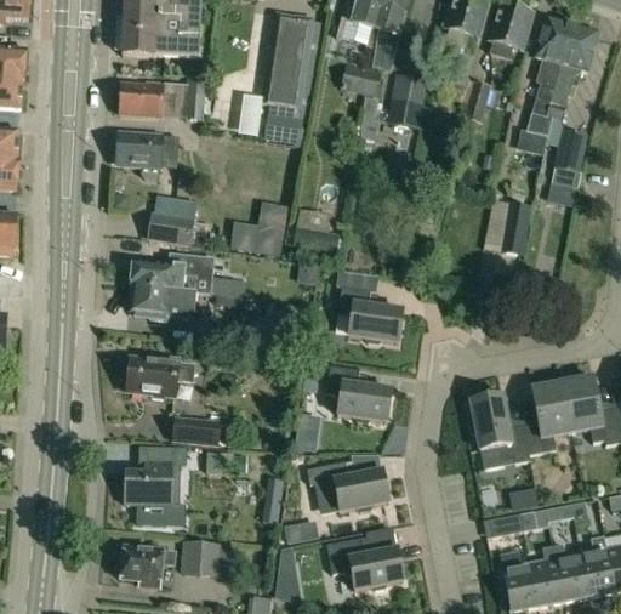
[(0,21),(4,22),(4,16),(28,17),(29,0),(0,0),(0,21)]
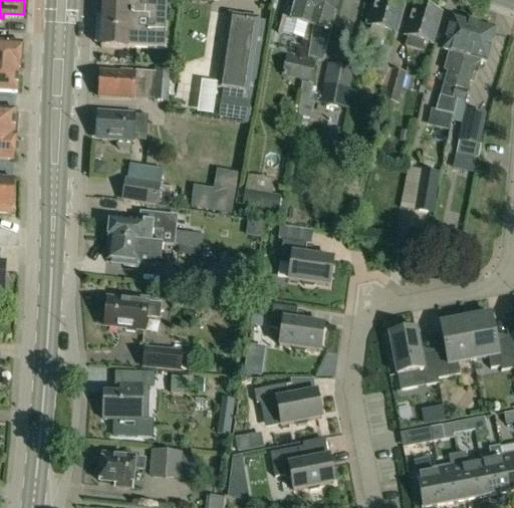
[(101,0),(99,43),(125,44),(164,45),(166,0),(101,0)]
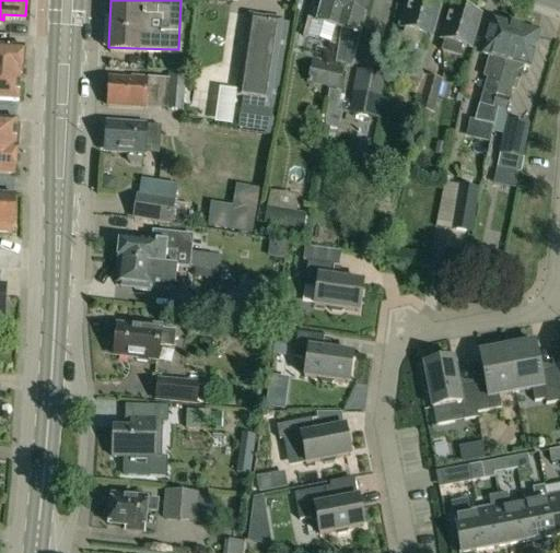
[(338,40),(341,23),(338,23),(343,0),(321,0),(317,14),(308,12),(304,31),(338,40)]
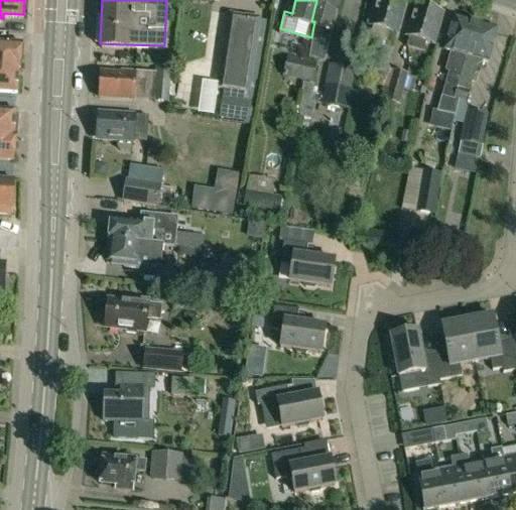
[(308,54),(315,55),(320,35),(330,37),(331,31),(339,0),(316,0),(311,21),(314,21),(311,37),(308,54)]
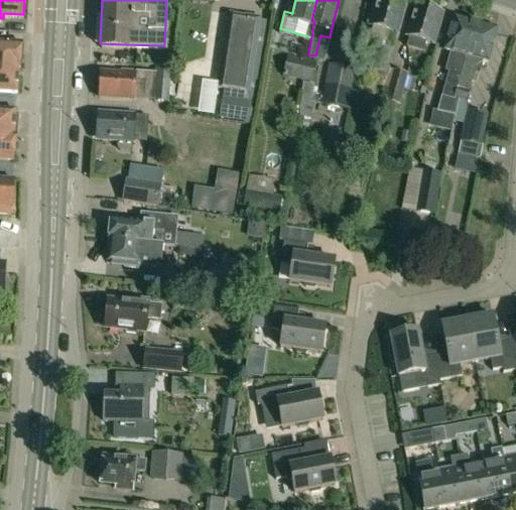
[(370,32),(385,36),(388,26),(396,29),(404,0),(375,0),(374,6),(372,5),(368,20),(373,22),(370,32)]
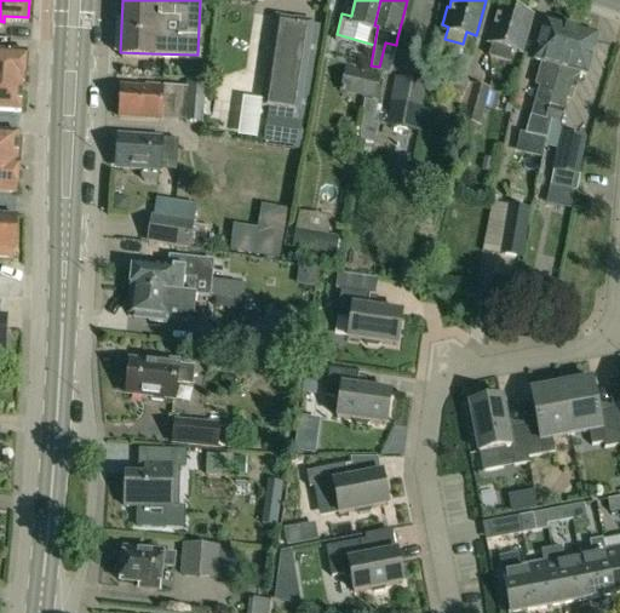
[(488,51),(507,57),(511,45),(520,47),(530,10),(499,1),(493,21),(491,19),(484,38),(492,40),(488,51)]
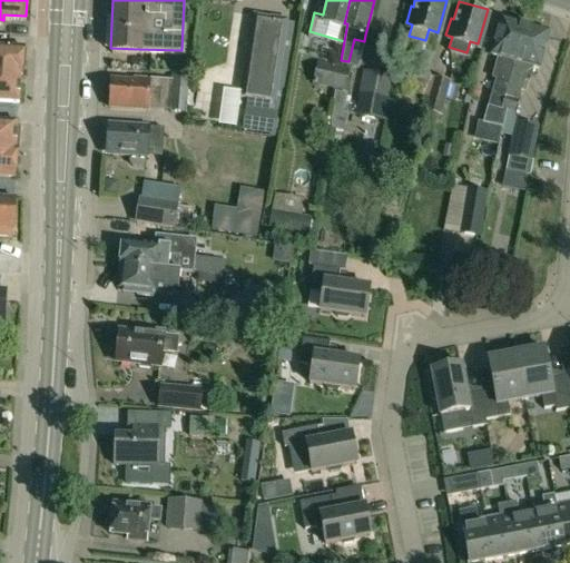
[(252,10),(238,92),(246,95),(242,125),(269,129),(269,131),(278,132),(282,110),(284,110),(297,19),(288,18),(288,13),(252,8),(252,10)]
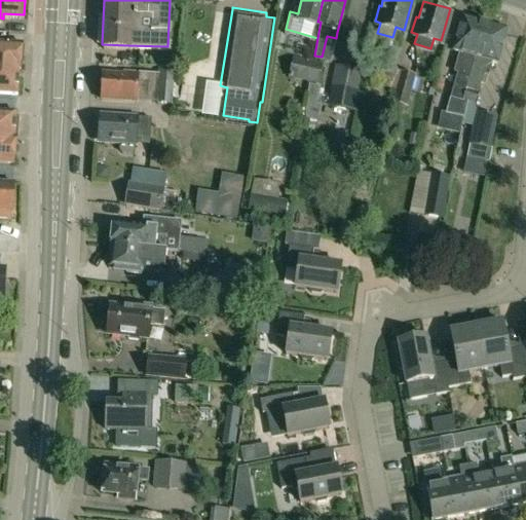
[(475,52),(485,20),(461,12),(452,46),(458,48),(455,59),(460,61),(451,93),(450,93),(446,109),(464,114),(467,99),(462,98),(465,86),(475,52)]
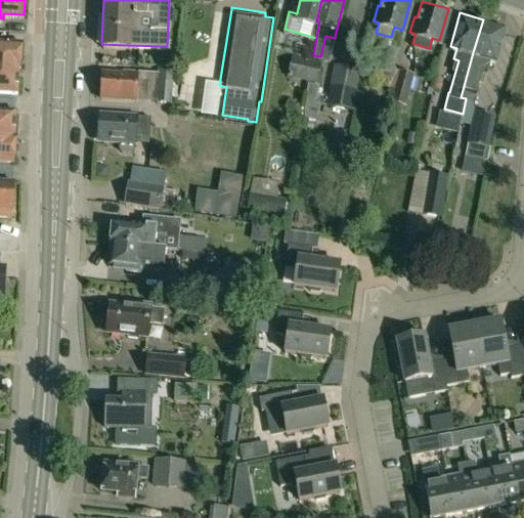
[(486,72),(490,57),(495,59),(505,26),(483,19),(473,52),(464,86),(476,89),(481,70),(486,72)]
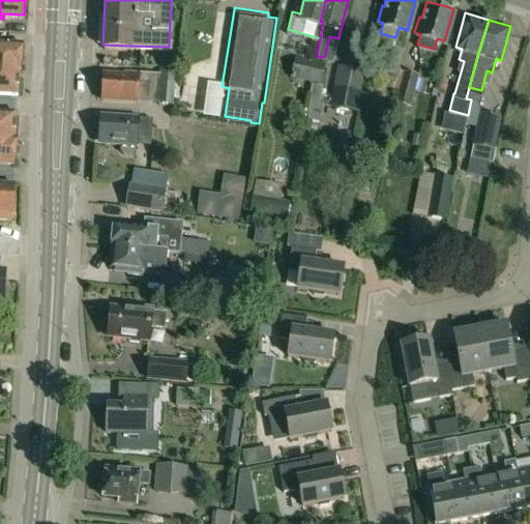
[(349,36),(371,34),(370,23),(348,26),(349,36)]
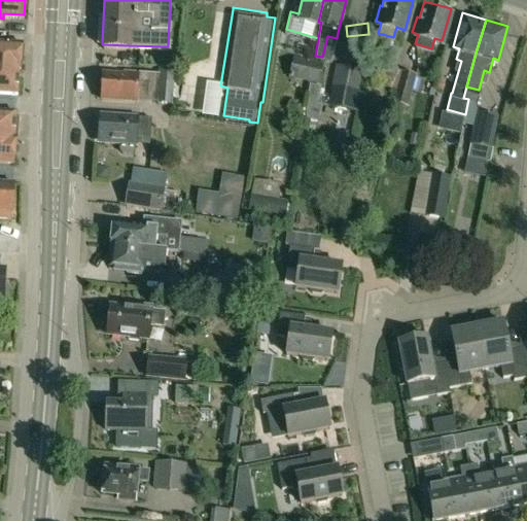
[(0,64),(20,66),(21,66),(23,40),(0,38),(0,64)]
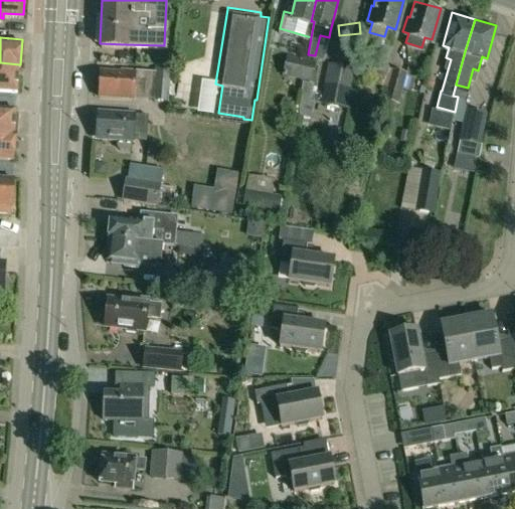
[(315,59),(287,53),(284,70),(311,77),(315,59)]
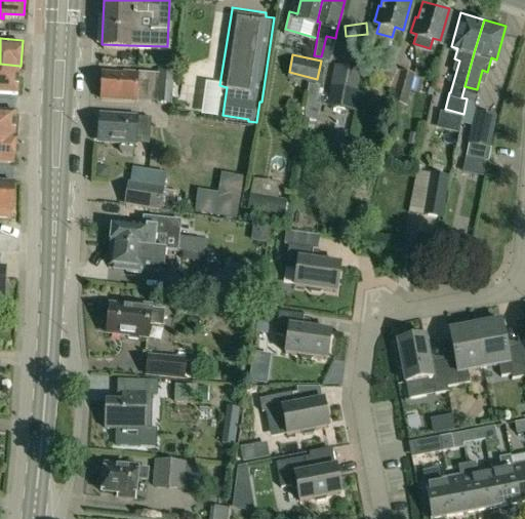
[(387,76),(390,64),(374,58),(370,71),(387,76)]
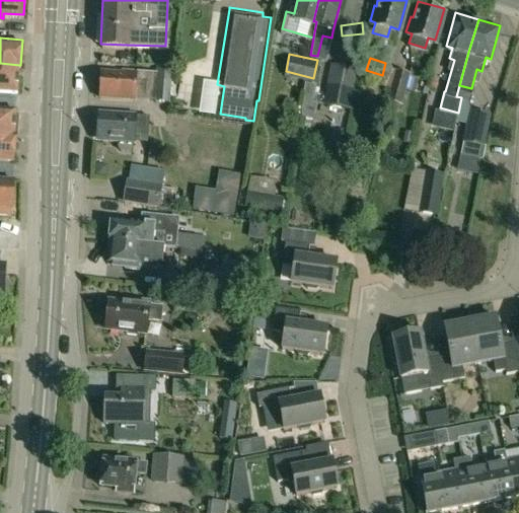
[(323,100),(350,105),(358,65),(330,60),(323,100)]
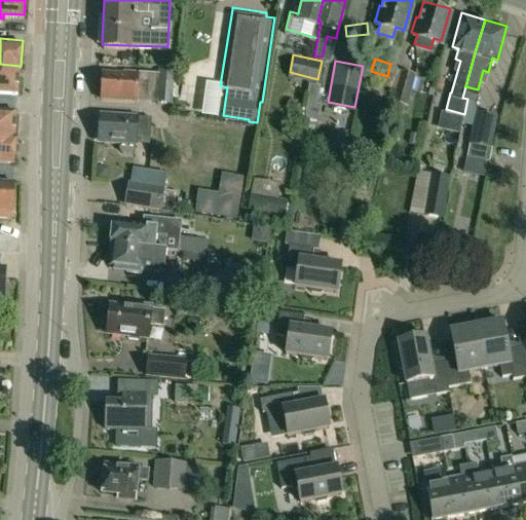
[(123,72),(103,70),(101,95),(136,98),(137,89),(157,91),(156,99),(171,100),(174,65),(159,63),(158,70),(123,68),(123,72)]
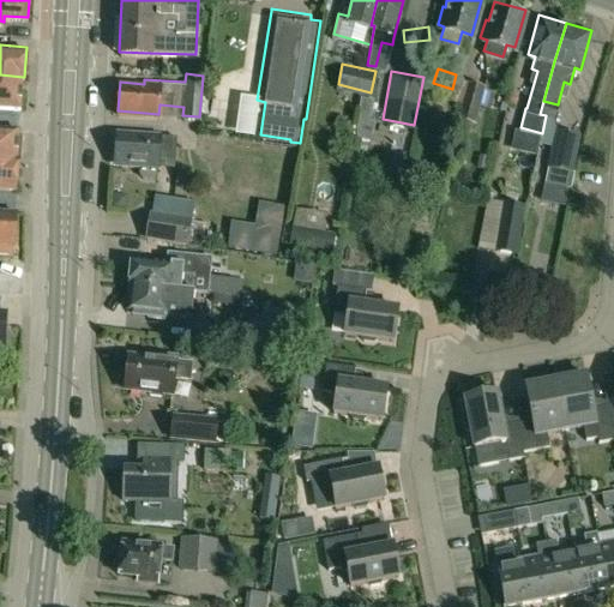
[(0,104),(20,107),(23,77),(0,74),(0,104)]
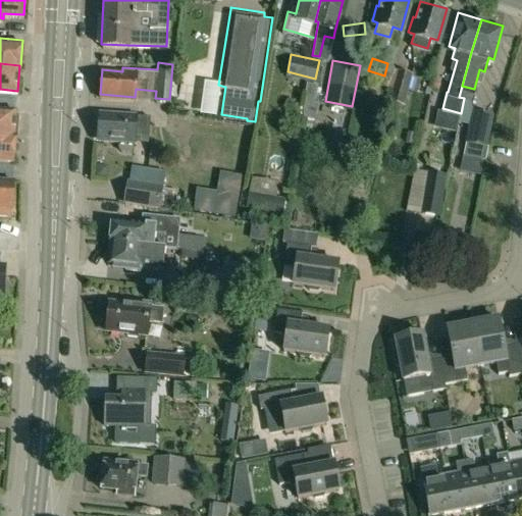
[(404,102),(413,70),(397,65),(387,97),(404,102)]
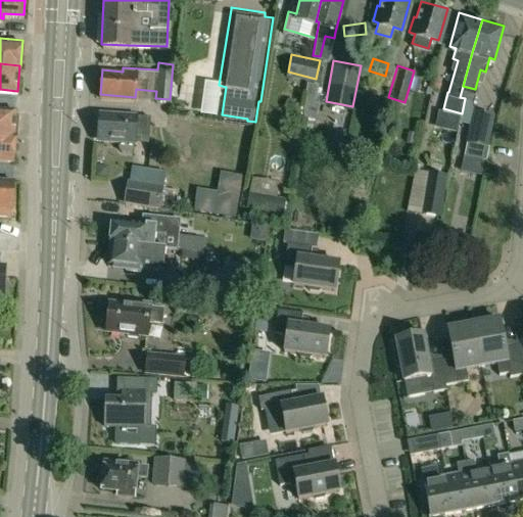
[(0,157),(13,158),(16,107),(0,106),(0,157)]
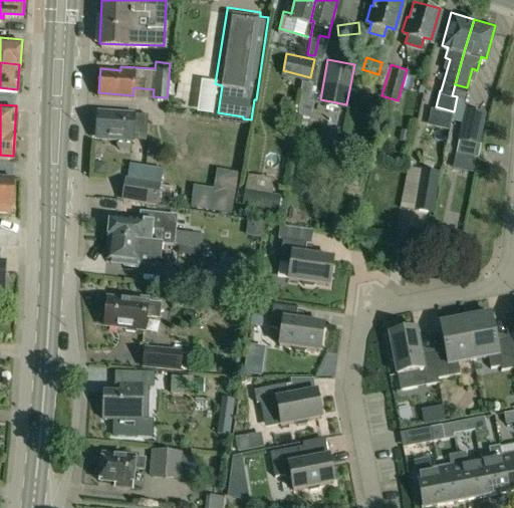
[(466,105),(459,136),(456,150),(478,154),(481,141),(479,141),(485,110),(466,105)]
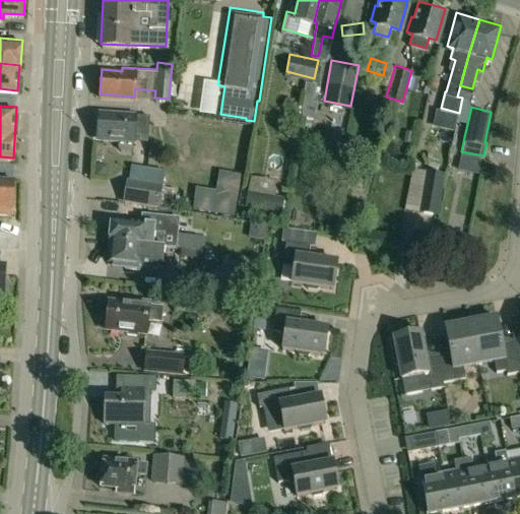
[(132,148),(133,139),(134,139),(134,133),(142,133),(144,113),(136,112),(136,111),(99,109),(96,133),(102,137),(118,138),(118,144),(120,147),(132,148)]
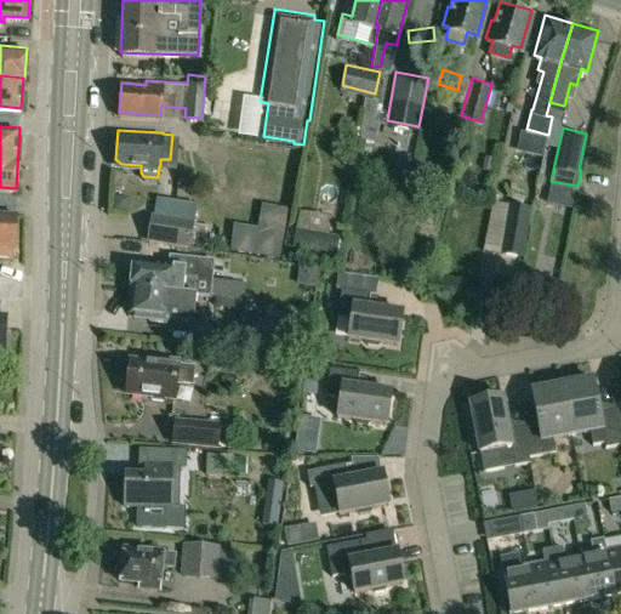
[(510,200),(501,250),(523,255),(531,204),(510,200)]
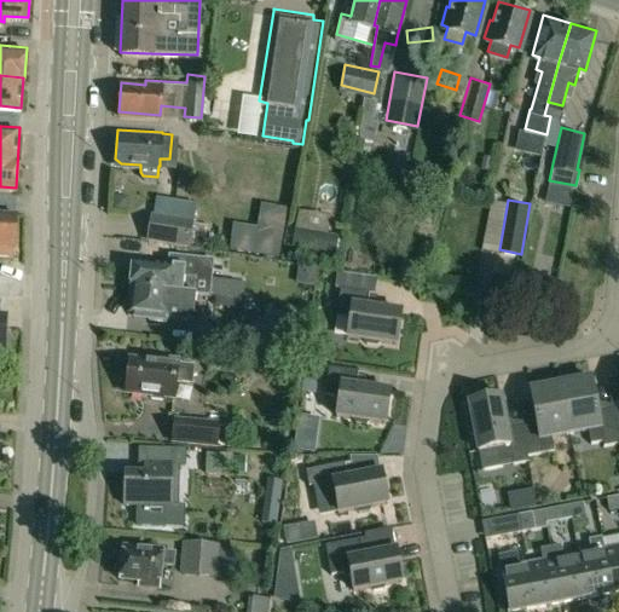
[(291,243),(335,250),(339,231),(328,229),(330,211),(298,206),(291,243)]
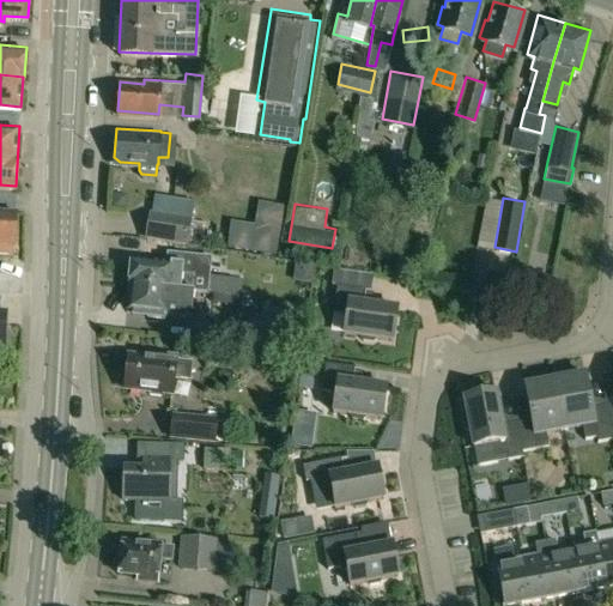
[(0,248),(12,249),(13,242),(16,208),(0,207),(0,248)]
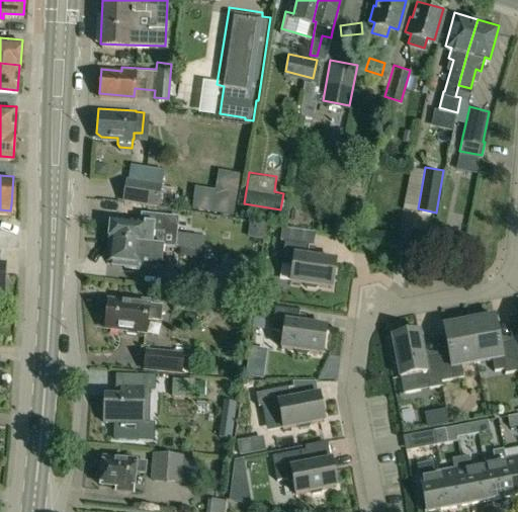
[(161,181),(125,176),(122,197),(158,203),(161,181)]
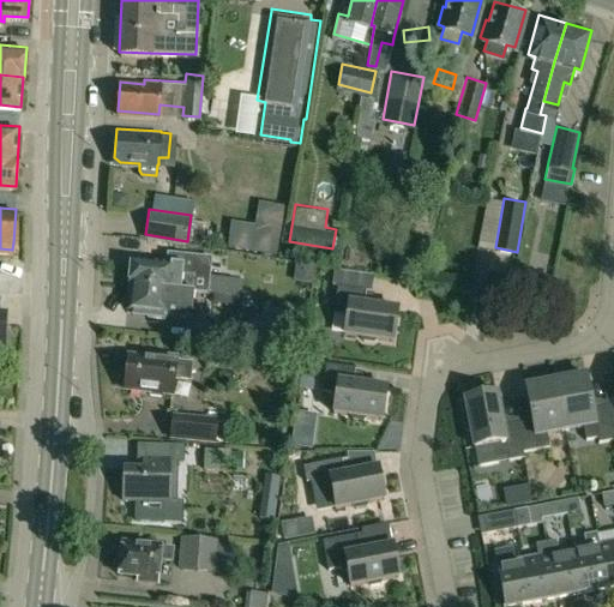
[(132,256),(128,283),(130,283),(192,287),(208,289),(209,276),(212,252),(181,250),(181,251),(176,251),(175,262),(172,260),(132,256)]
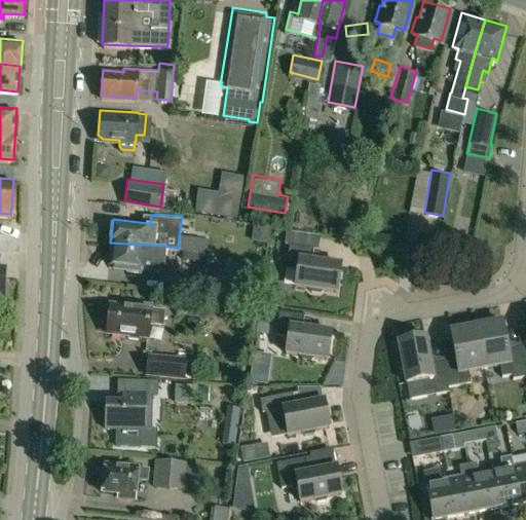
[(8,215),(8,227),(30,227),(30,215),(8,215)]
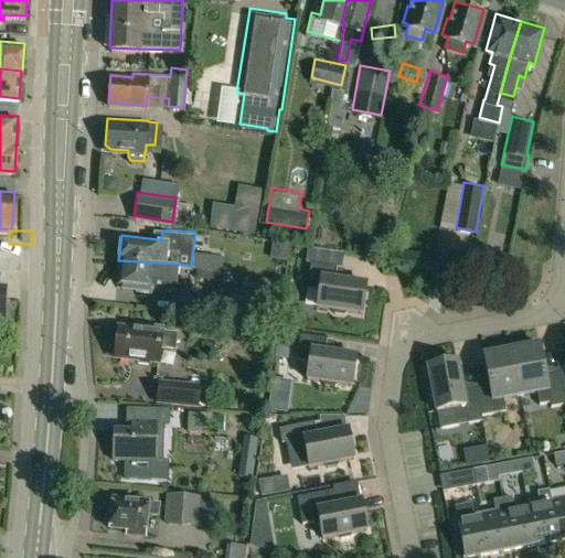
[(319,286),(317,303),(362,310),(365,281),(334,277),(337,264),(310,259),(308,274),(307,283),(319,286)]
